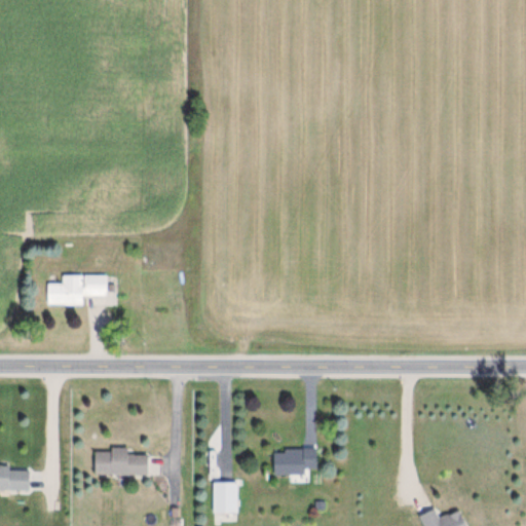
[(48,284),(48,305),(85,306),(85,298),(110,298),(110,275),(64,275),(64,284),(48,284)]
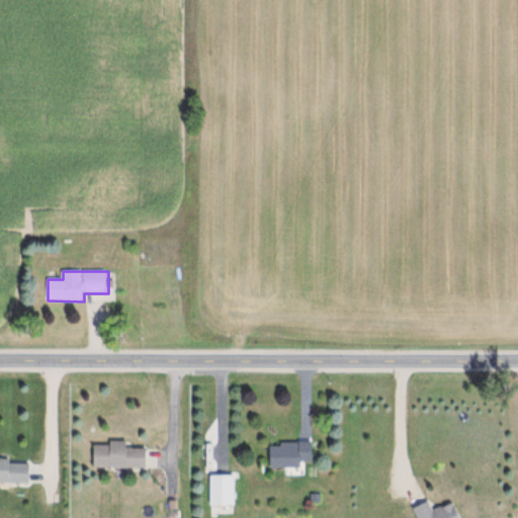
[(270,467),(303,467),(303,462),(314,462),(314,441),(270,441),(270,467)]
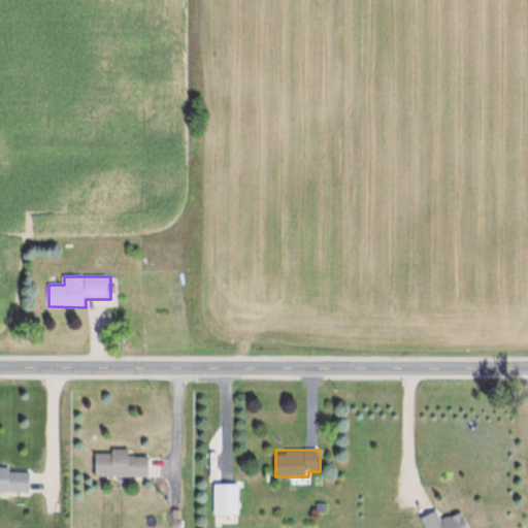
[(130,451),(96,451),(96,476),(150,476),(150,457),(130,457),(130,451)]
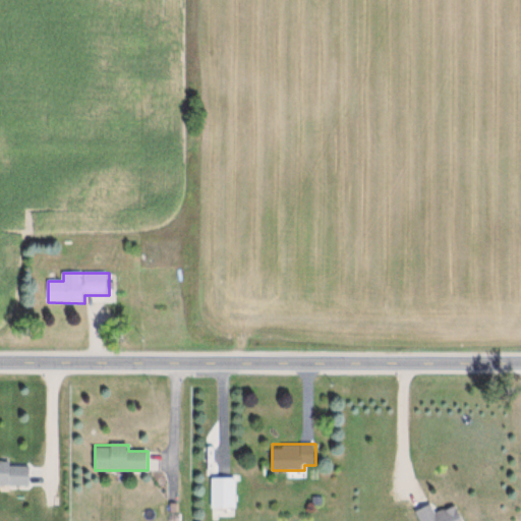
[(0,483),(32,484),(33,463),(0,462),(0,483)]
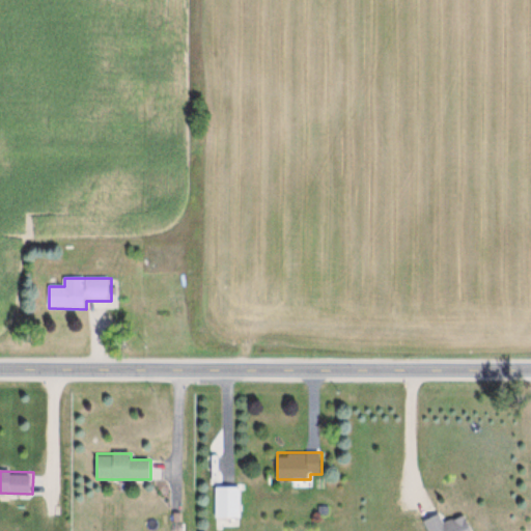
[(217,486),(217,526),(235,526),(235,518),(242,518),(242,486),(217,486)]
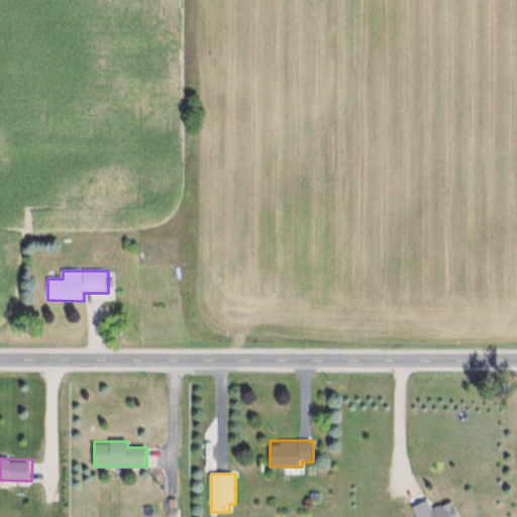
[(412,508),(416,516),(462,516),(455,500),(434,510),(429,500),(412,508)]
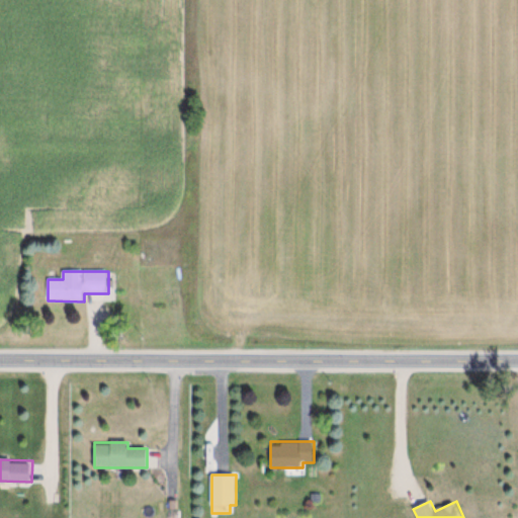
All buildings are outlined.
